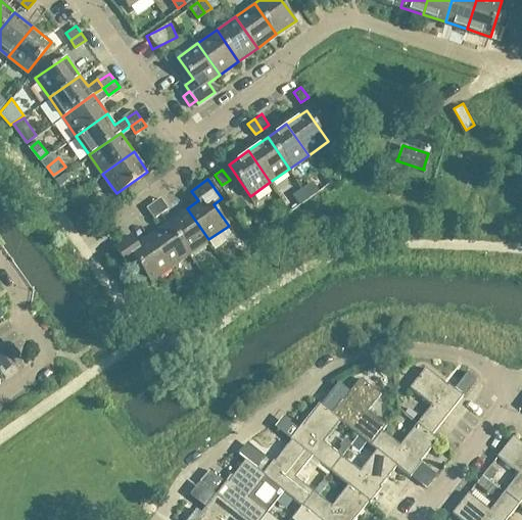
[(169,207),(160,196),(153,201),(161,211),(169,207)]
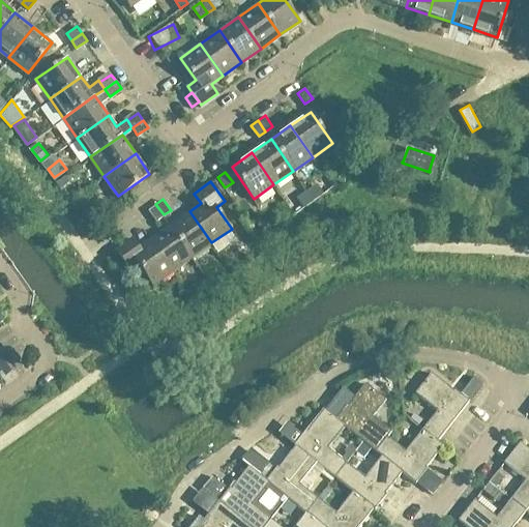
[(105,217),(115,210),(110,203),(99,210),(105,217)]
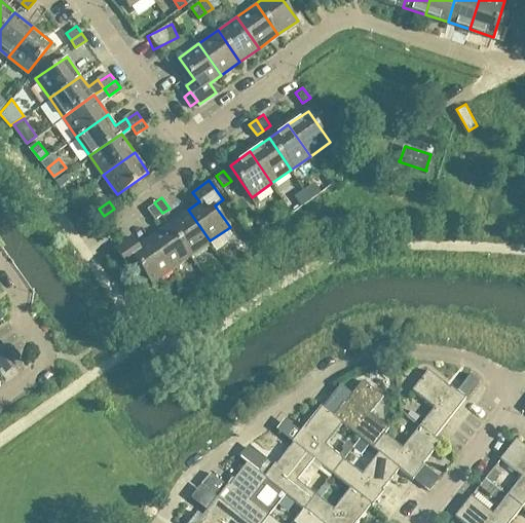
[(162,213),(154,202),(147,208),(155,218),(162,213)]
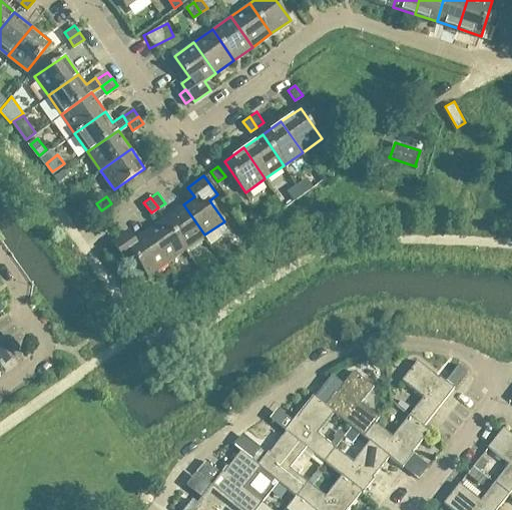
[(204,234),(183,204),(164,217),(186,248),(204,234)]
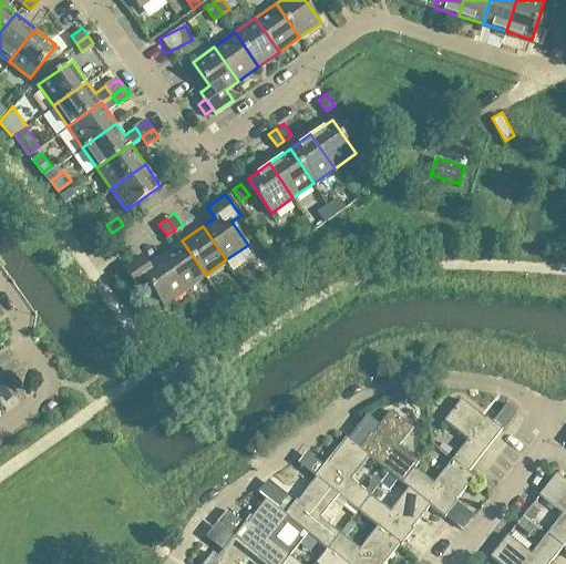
[(206,275),(182,241),(161,255),(185,289),(206,275)]
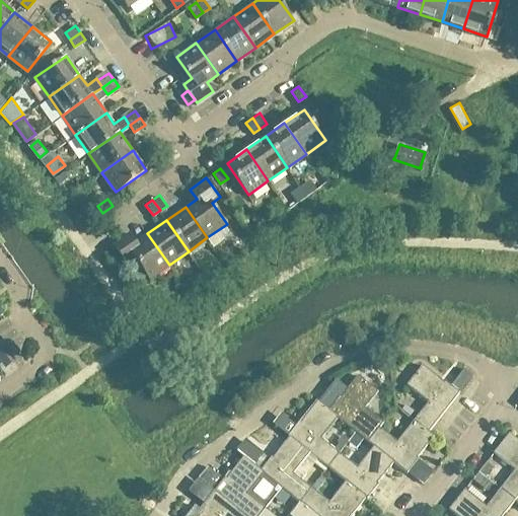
[(169,265),(147,233),(136,241),(130,231),(114,243),(127,263),(135,256),(150,278),(169,265)]
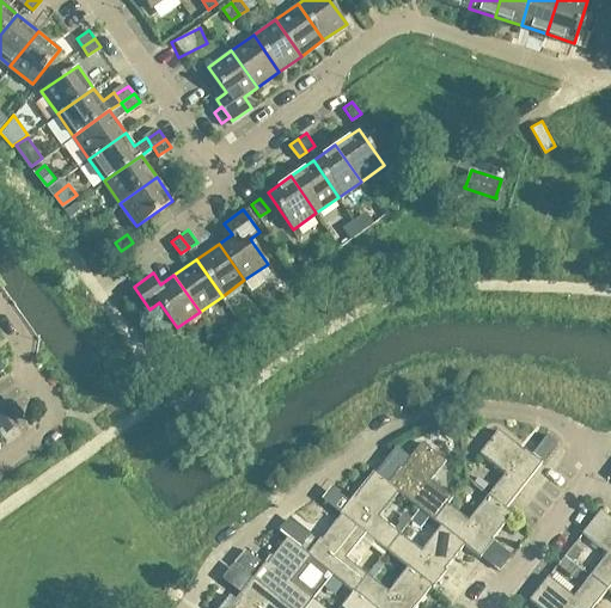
[(20,424),(2,399),(0,394),(0,422),(7,433),(20,424)]
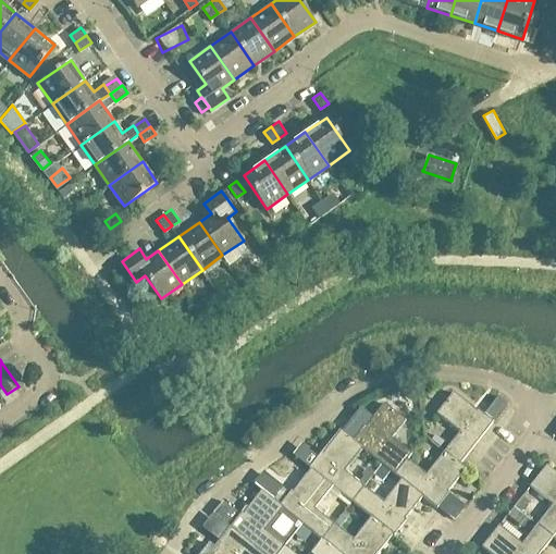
[(459,463),(460,462),(494,419),(478,407),(477,409),(454,391),(436,411),(459,430),(444,450),(459,463)]
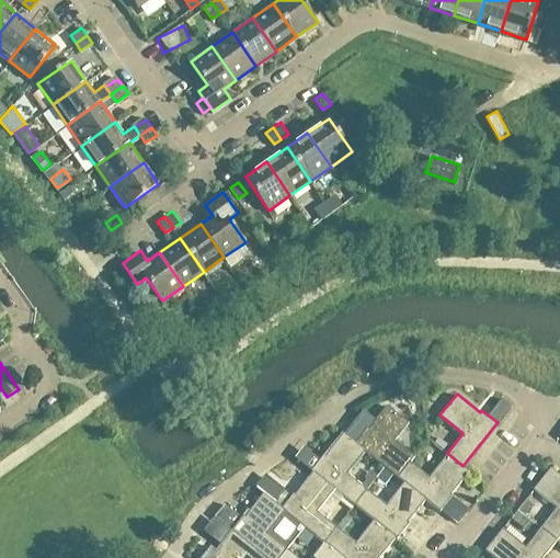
[(395,440),(409,421),(387,405),(368,428),(367,426),(355,441),(365,450),(397,476),(410,460),(414,455),(395,440)]
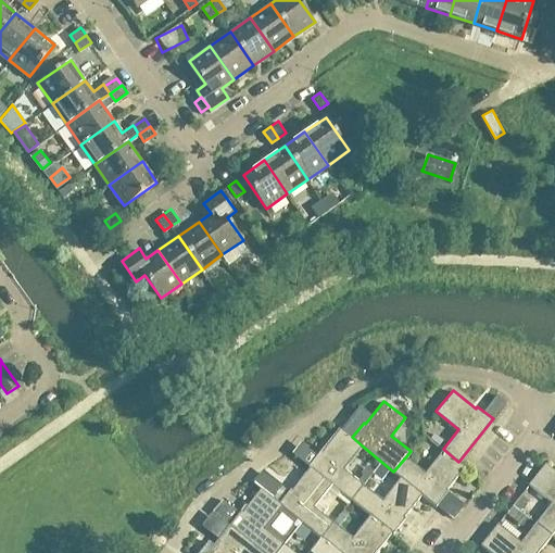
[(362,445),(352,437),(341,428),(323,451),(320,450),(308,465),(310,466),(311,466),(332,484),(331,484),(351,499),(363,484),(358,479),(344,468),(362,445)]
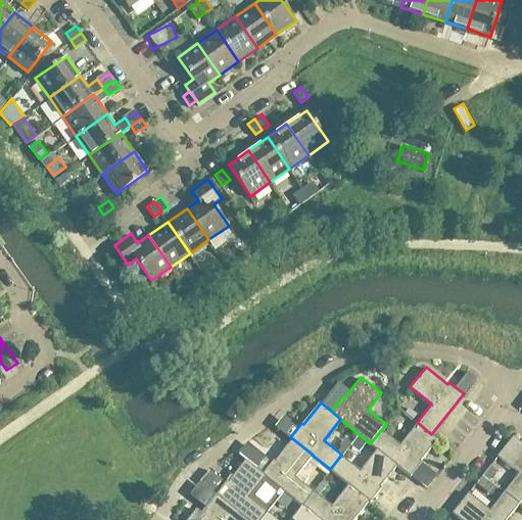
[(397,412),(388,426),(398,433),(408,419),(397,412)]
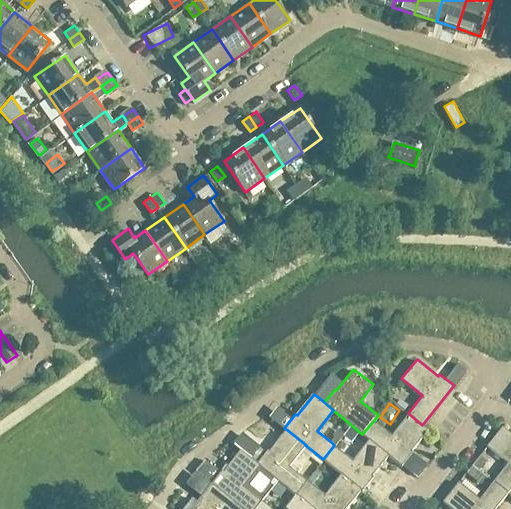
[(411,450),(428,428),(423,424),(422,425),(408,413),(392,434),(374,420),(362,434),(368,439),(369,438),(389,454),(388,454),(402,465),(413,451),(411,450)]
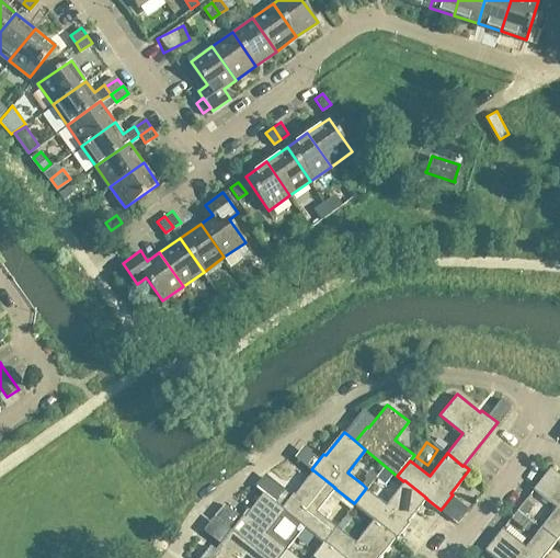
[(559,473),(551,467),(534,488),(557,507),(541,526),(557,539),(559,535),(559,473)]
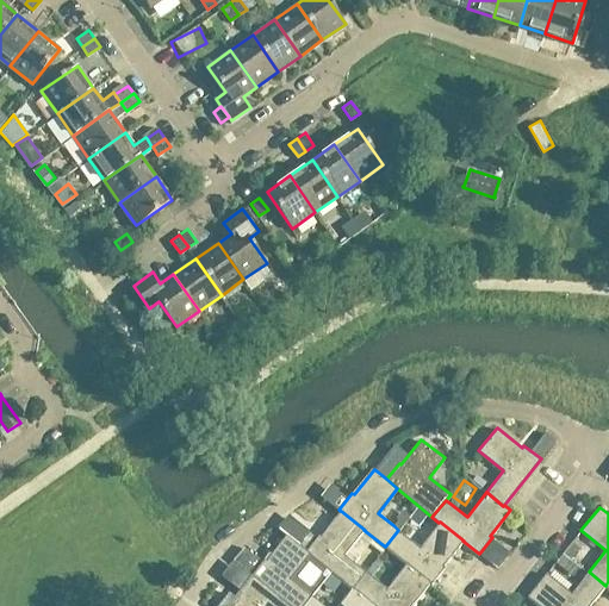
[(364,530),(365,530),(341,511),(340,511),(321,536),(319,535),(306,550),(310,554),(330,572),(343,581),(352,588),(353,588),(366,572),(345,554),(364,530)]
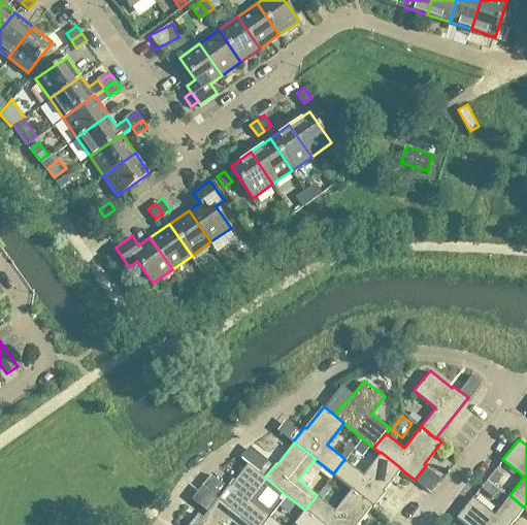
[(384,490),(400,468),(401,468),(381,452),(380,453),(363,473),(344,459),(333,473),(352,488),(372,504),(373,505),(386,491),(384,490)]
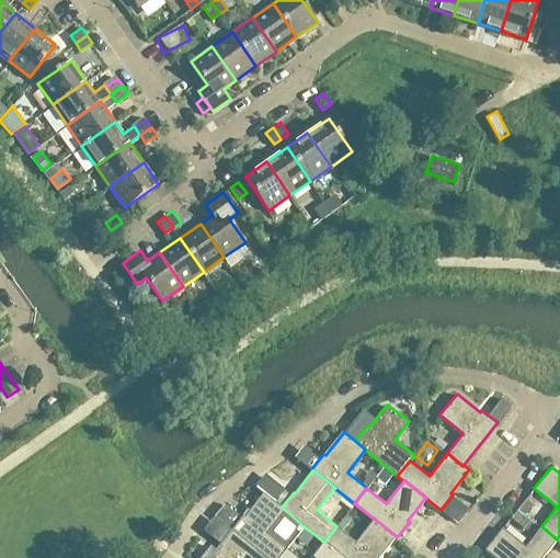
[(277,557),(286,548),(304,526),(285,510),(282,507),(264,492),(246,515),(243,514),(231,530),(267,557),(277,557)]
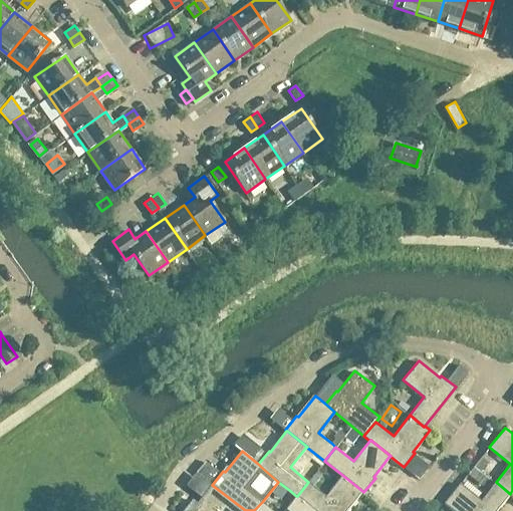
[(475,465),(468,474),(482,485),(489,476),(475,465)]
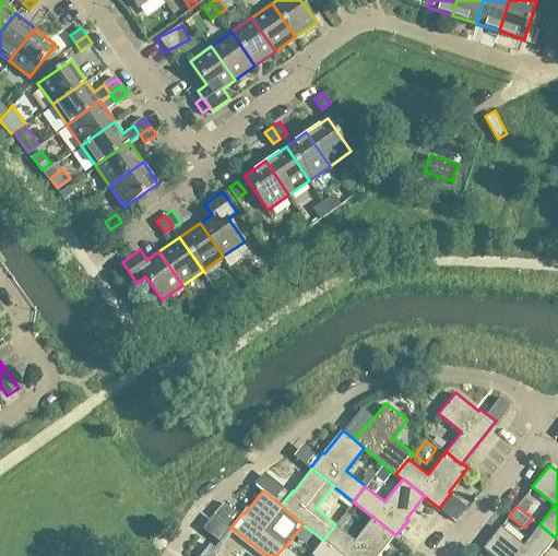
[(341,528),(349,517),(344,513),(335,524),(341,528)]
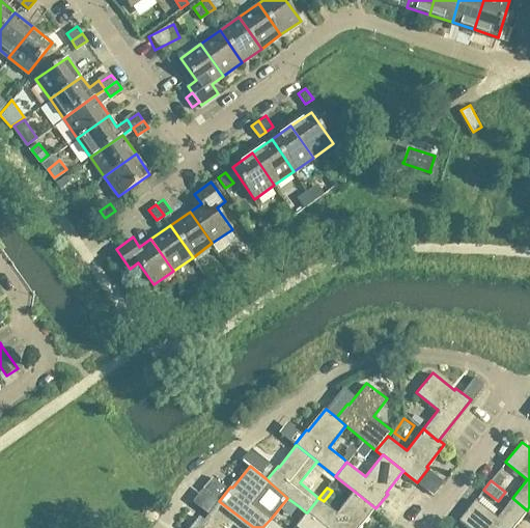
[(374,507),(354,491),(337,512),(318,498),(307,512),(306,512),(326,527),(358,527),(374,507)]
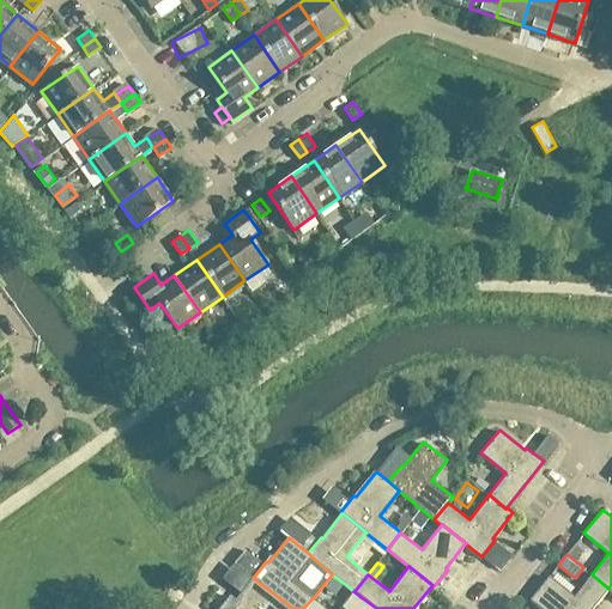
[(591,608),(592,608),(609,589),(592,574),(575,596),(550,576),(531,600),(543,608),(591,608)]
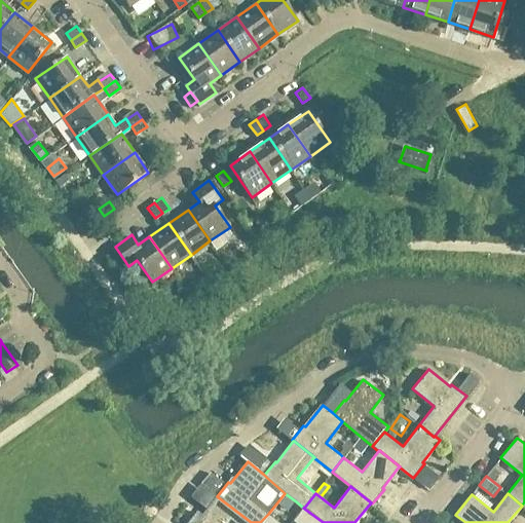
[(251,522),(217,496),(207,510),(208,511),(197,522),(251,522)]
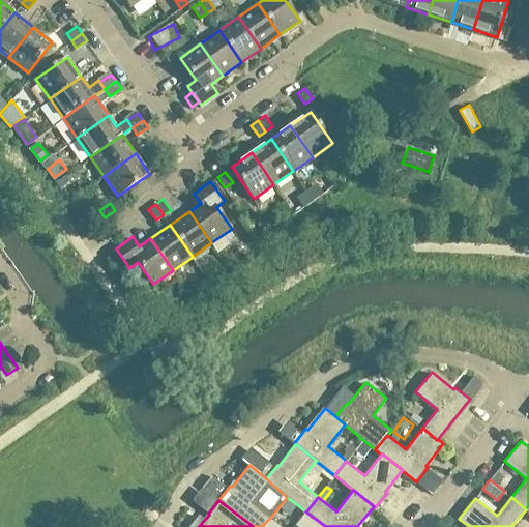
[(325,526),(305,511),(298,505),(282,526),(270,518),(262,526),(325,526)]
